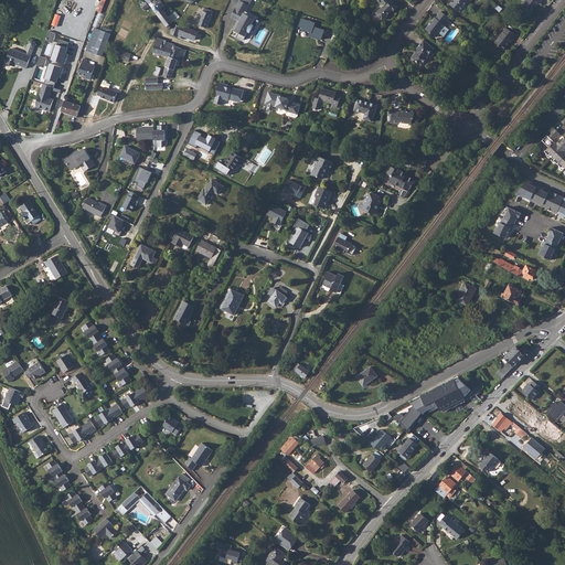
[(172,25),(176,23),(171,17),(168,13),(173,9),(170,4),(168,7),(163,1),(160,3),(157,0),(151,0),(149,2),(159,13),(158,14),(172,31),(174,29),(172,25)]
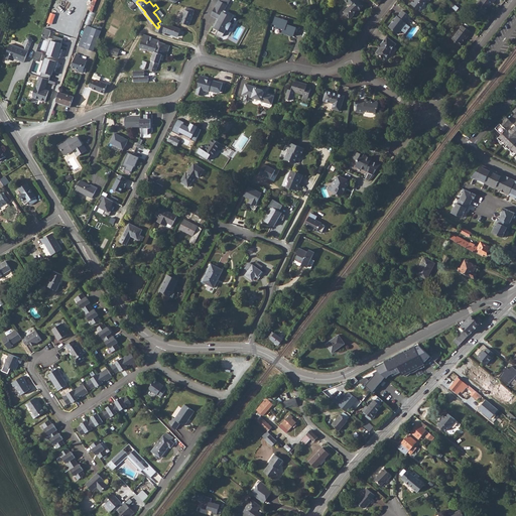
[(364,6),(358,0),(345,0),(349,4),(350,3),(351,5),(344,12),(350,18),(351,18),(354,15),(354,14),(358,10),(359,10),(364,6)]
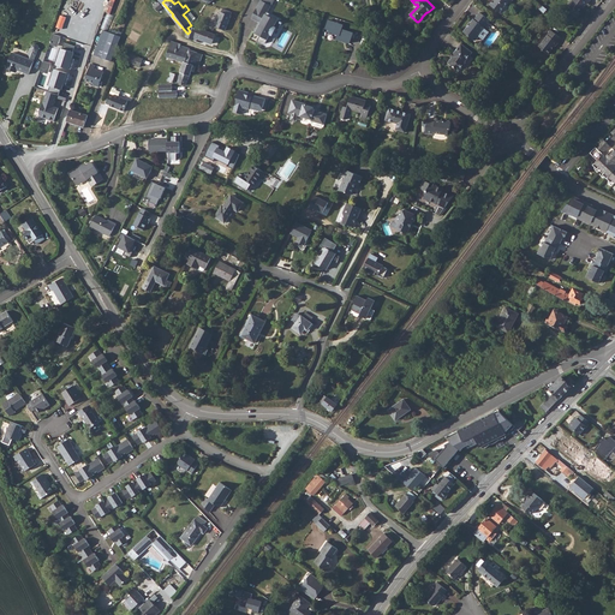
[(499,0),(496,3),(495,1),(490,7),(501,17),(511,5),(512,6),(517,0),(499,0)]
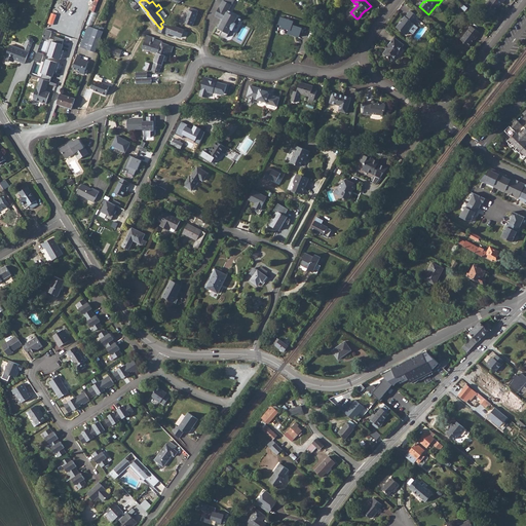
[(502,7),(506,2),(502,0),(493,0),(494,0),(487,8),(493,13),(495,10),(497,11),(501,6),(502,7)]
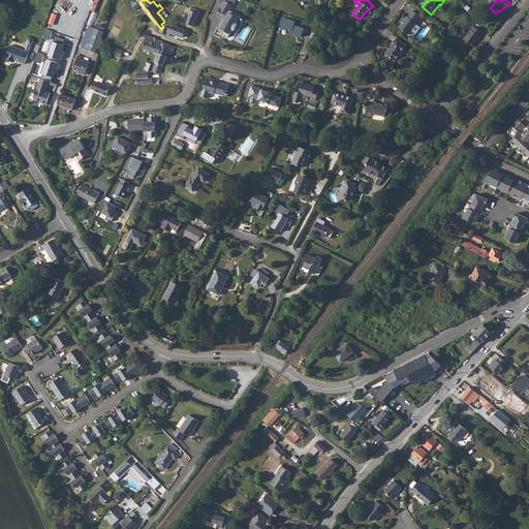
[(227,11),(230,5),(222,1),(218,10),(222,12),(219,19),(223,21),(221,24),(219,23),(217,28),(222,31),(220,36),(223,38),(227,37),(231,30),(232,30),(236,24),(235,24),(237,19),(238,16),(227,11)]
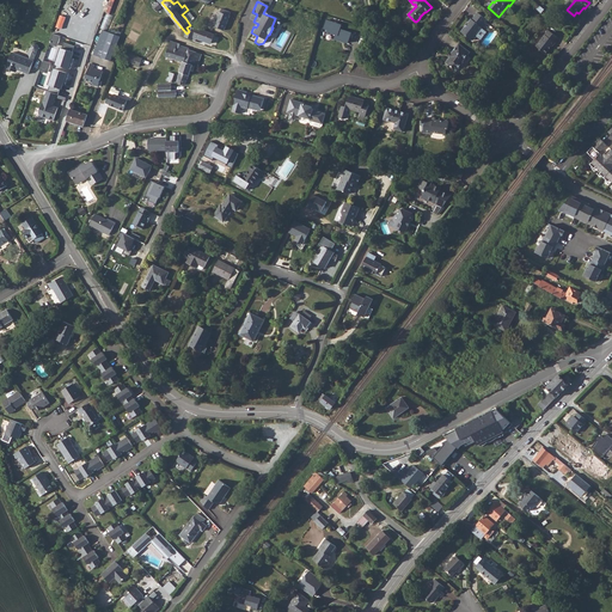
[(228,12),(219,8),(218,11),(216,11),(210,26),(222,31),(228,16),(227,14),(228,12)]
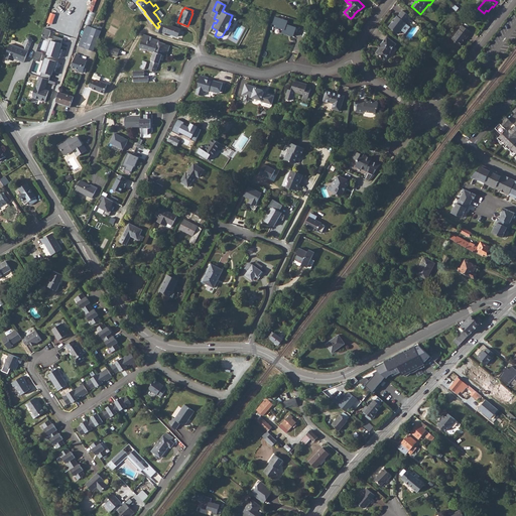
[(89,11),(85,23),(91,25),(95,14),(89,11)]
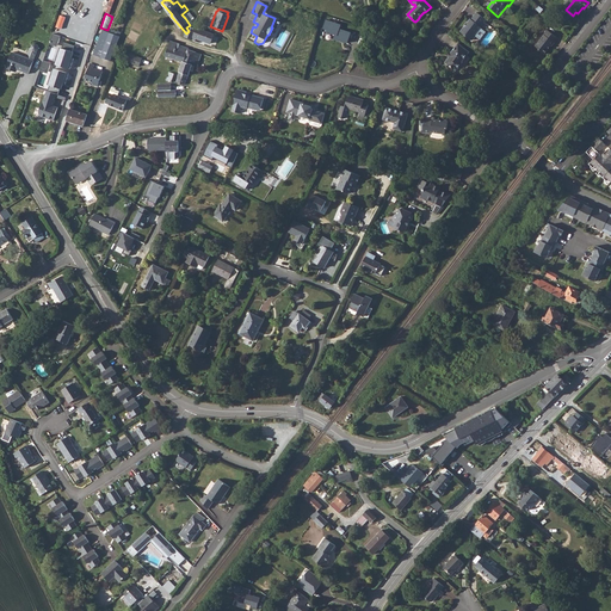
[(486,22),(477,16),(471,24),(470,23),(460,35),(471,44),(476,39),(475,38),(481,30),(480,29),(486,22)]
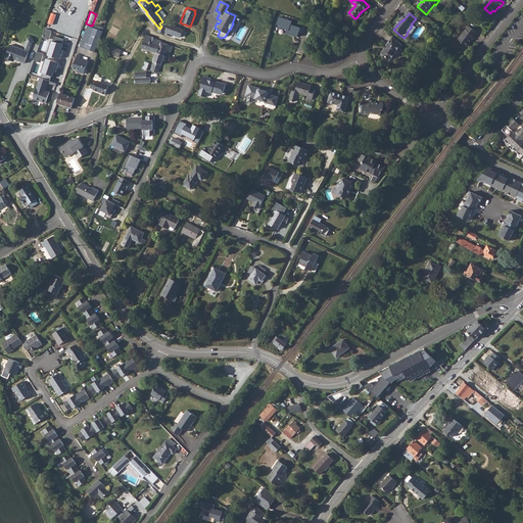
[(291,20),(278,16),(275,26),(286,30),(285,34),(296,38),(299,28),(290,24),(291,20)]
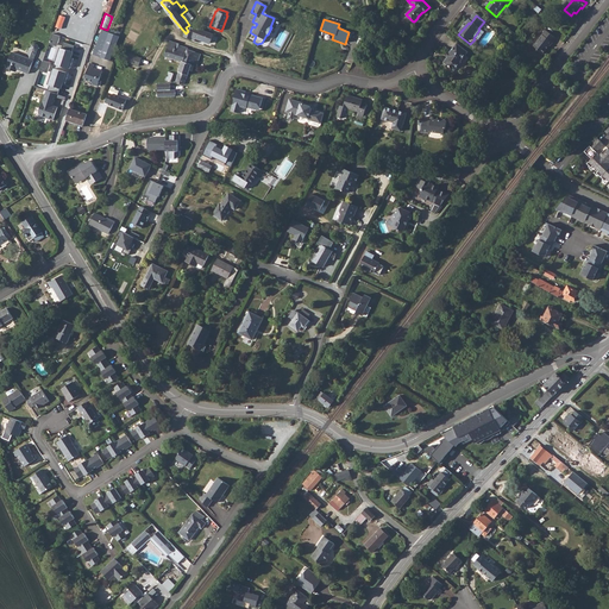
[(192,27),(187,38),(201,44),(203,39),(206,41),(208,33),(192,27)]
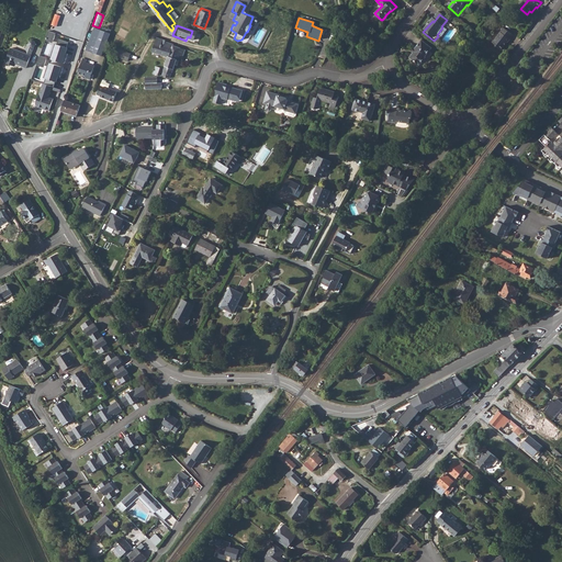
[(94,27),(86,51),(102,56),(110,34),(101,30),(94,27)]
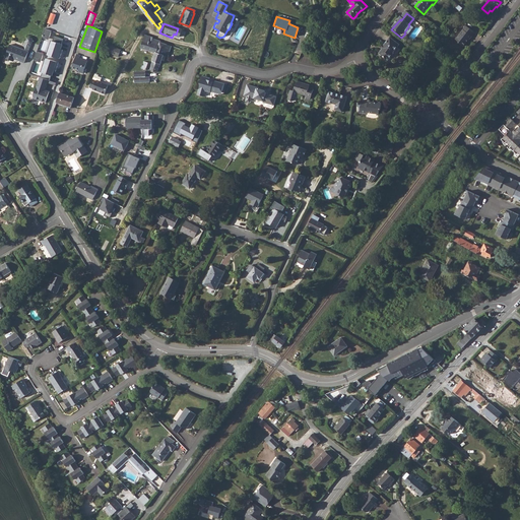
[(45,28),(42,38),(49,40),(52,30),(45,28)]
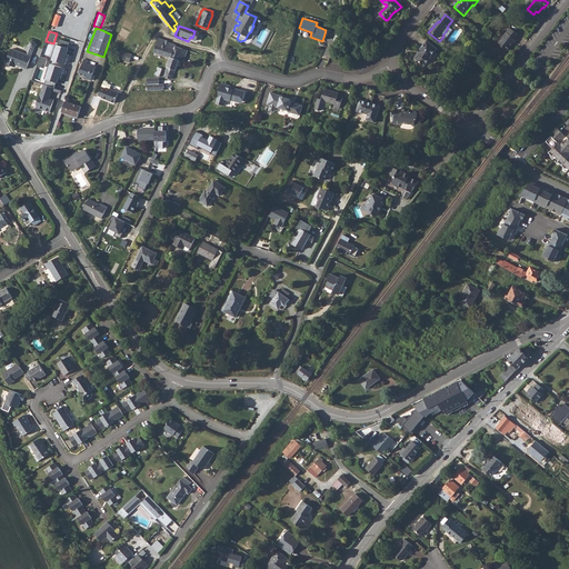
[(516,45),(521,39),(511,31),(499,47),(503,50),(502,51),(508,56),(513,49),(516,49),(518,47),(516,45)]
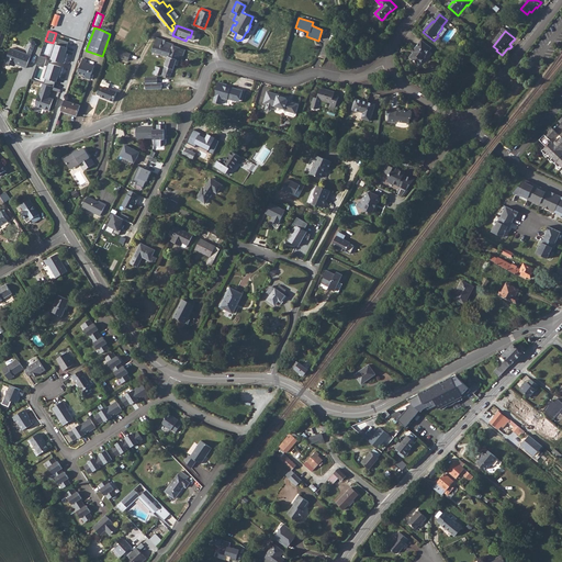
[(170,59),(176,46),(176,45),(169,43),(167,47),(165,46),(167,41),(159,37),(154,52),(170,59)]
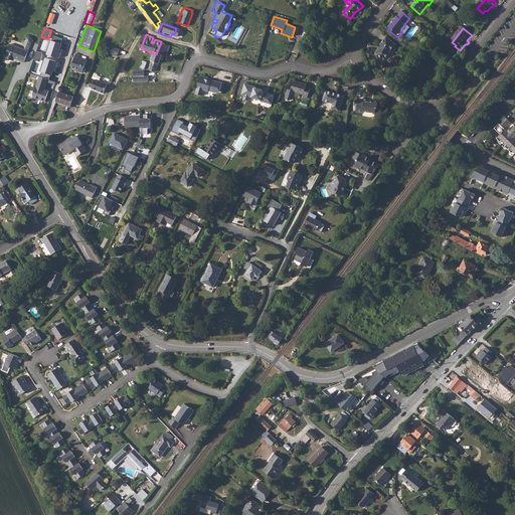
[(61,38),(53,36),(47,53),(58,57),(63,43),(60,42),(61,38)]
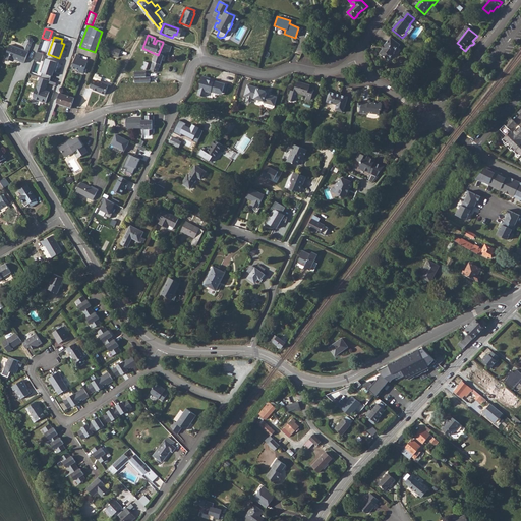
[(391,40),(386,47),(387,49),(384,53),(384,52),(381,56),(390,64),(396,56),(394,54),(400,47),(391,40)]
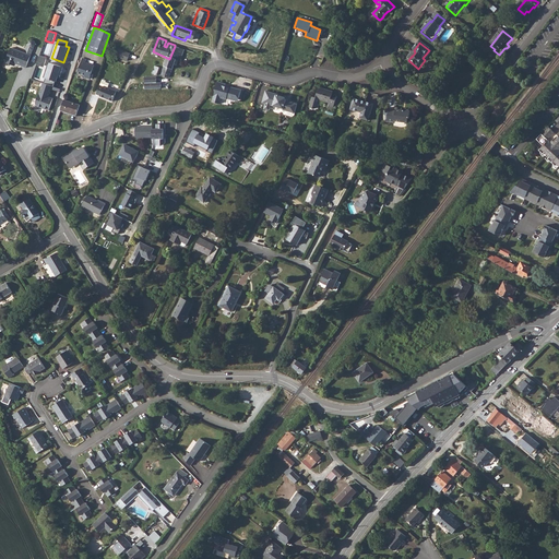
[(169,59),(168,62),(162,76),(169,80),(177,62),(182,63),(187,51),(175,46),(169,59)]
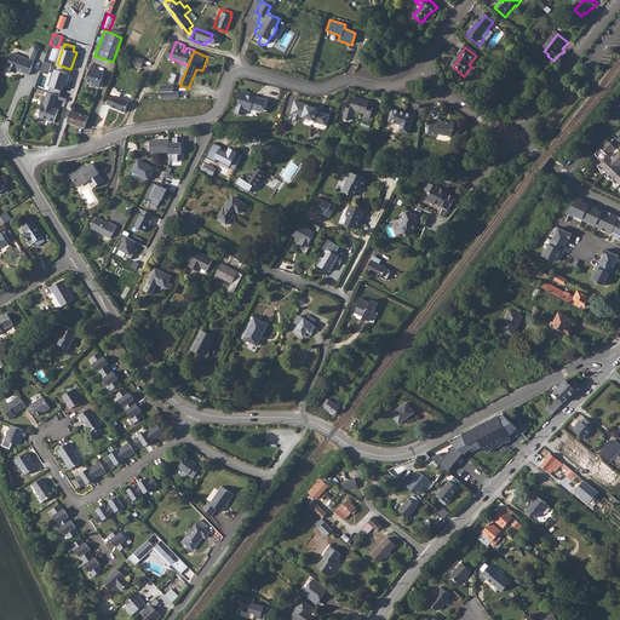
[(29,75),(34,62),(29,59),(12,53),(7,67),(6,69),(13,73),(15,69),(29,75)]
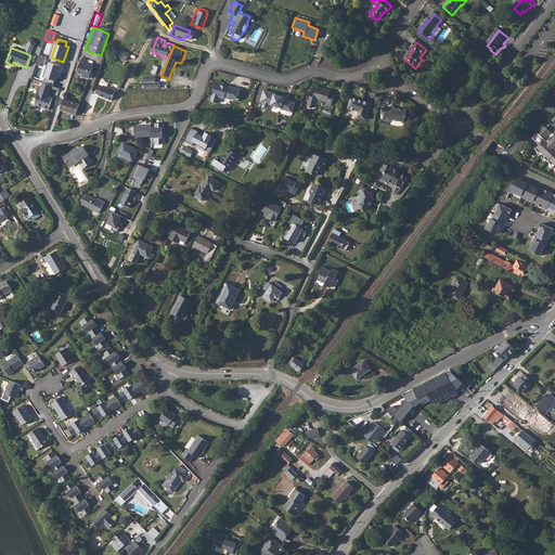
[(129,53),(117,49),(115,56),(126,61),(129,53)]
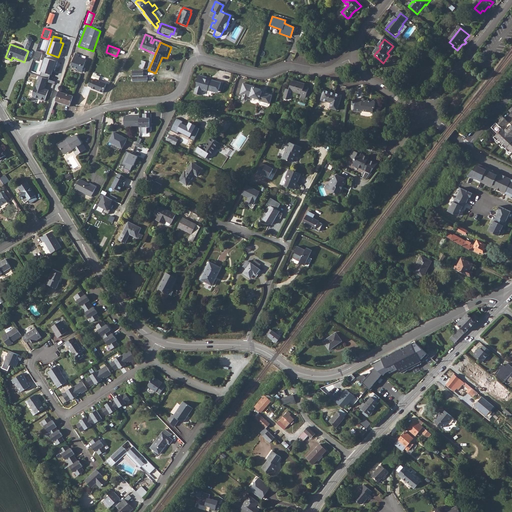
[(36,51),(33,59),(40,61),(42,53),(36,51)]
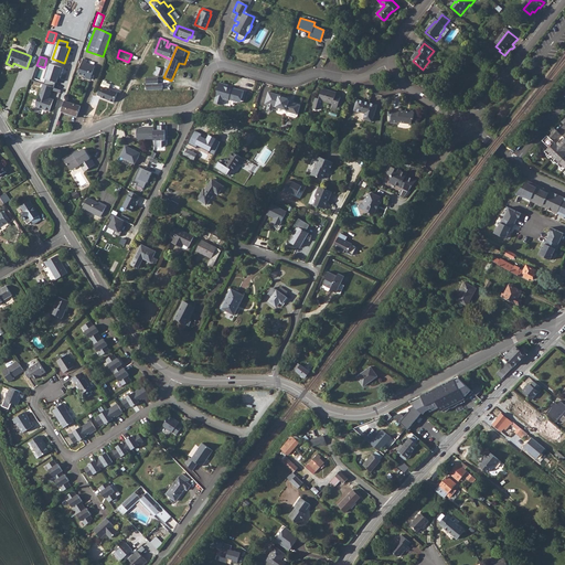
[(84,59),(78,74),(86,76),(85,78),(91,80),(95,66),(87,63),(87,61),(84,59)]
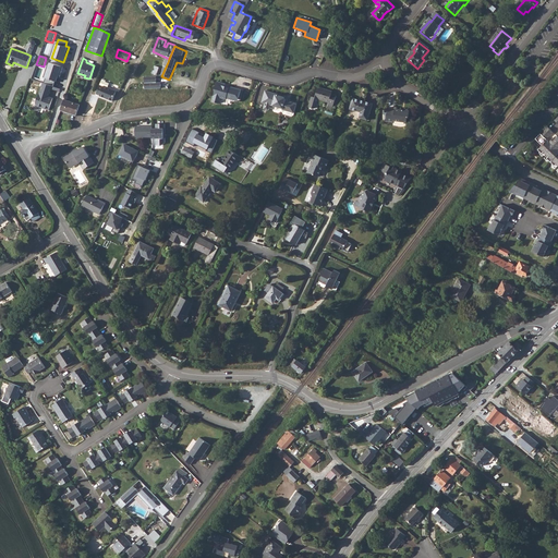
[(62,67),(48,61),(43,77),(45,79),(44,83),(52,86),(53,81),(57,82),(62,67)]
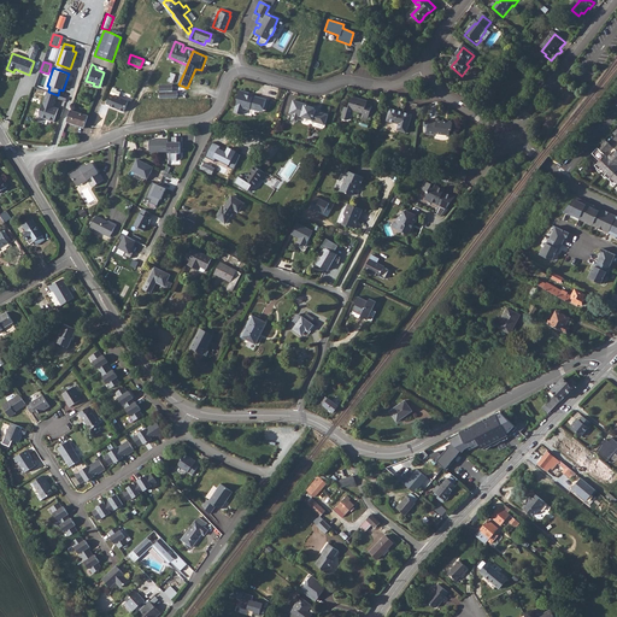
[(157,86),(158,99),(176,98),(175,92),(170,92),(170,86),(157,86)]
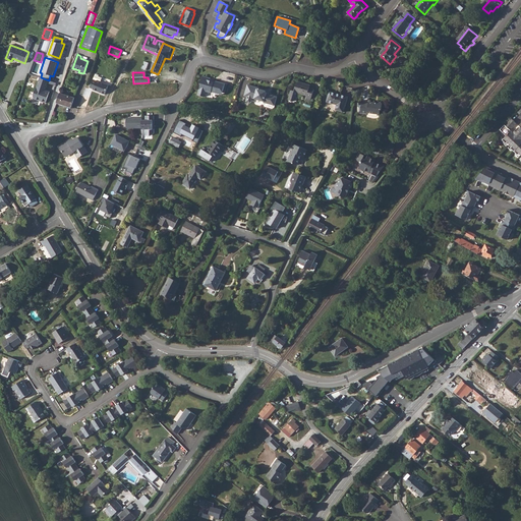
[(105,95),(109,84),(101,81),(102,78),(98,76),(99,75),(95,74),(90,88),(94,90),(93,90),(105,95)]
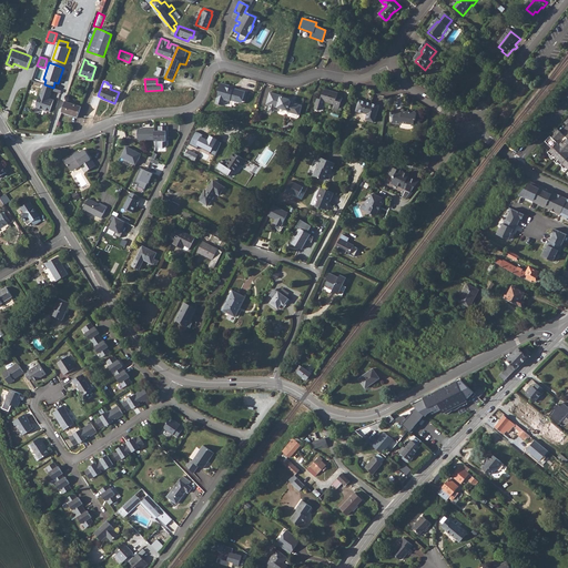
[(53,88),(44,84),(37,105),(38,109),(50,112),(54,100),(50,99),(52,91),(53,88)]
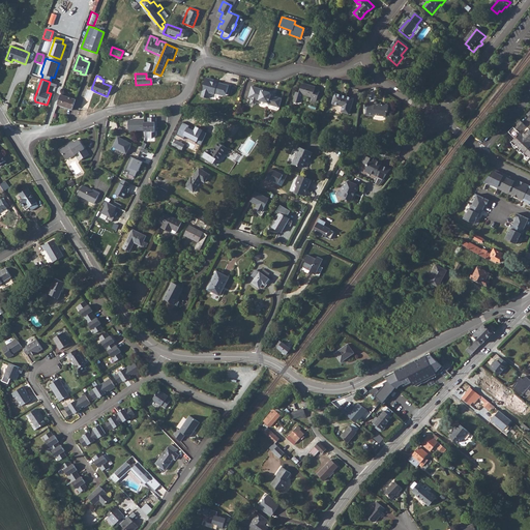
[(216,82),(208,79),(206,87),(206,88),(203,98),(210,100),(211,95),(216,96),(217,95),(223,96),(224,93),(229,94),(231,87),(219,84),(218,85),(215,84),(216,83),(216,82)]
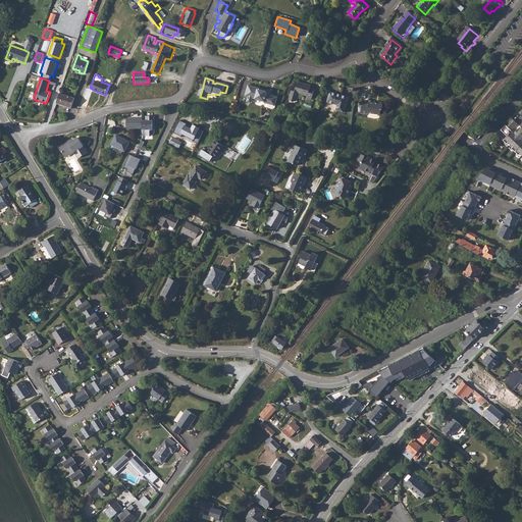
[(310,91),(310,89),(298,85),(296,95),(293,94),(291,102),(292,103),(295,104),(297,103),(299,97),(308,99),(308,101),(312,102),(314,92),(310,91)]
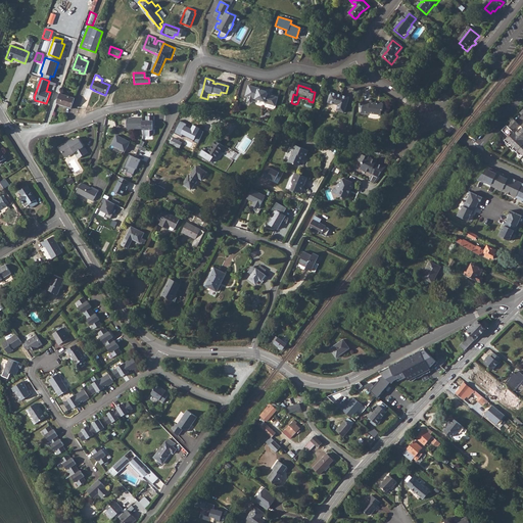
[(267,92),(250,87),(247,98),(250,99),(255,100),(268,104),(268,105),(279,108),(281,100),(272,97),(272,96),(271,94),(267,92)]
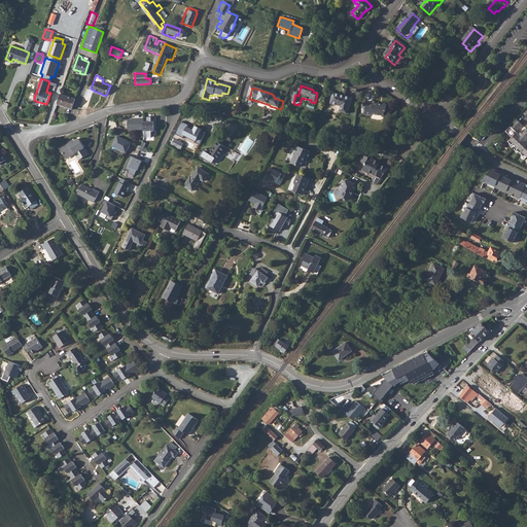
[(61,94),(58,104),(72,109),(75,99),(61,94)]
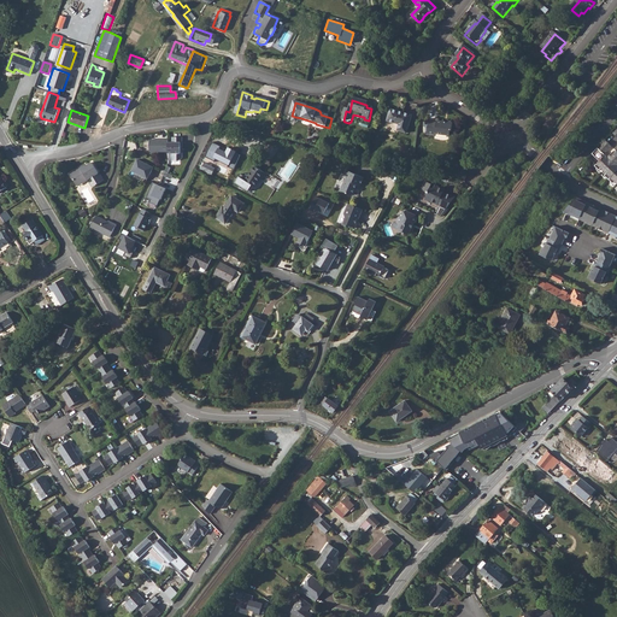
[(409,128),(412,116),(389,110),(386,122),(398,127),(397,131),(405,134),(407,128),(409,128)]
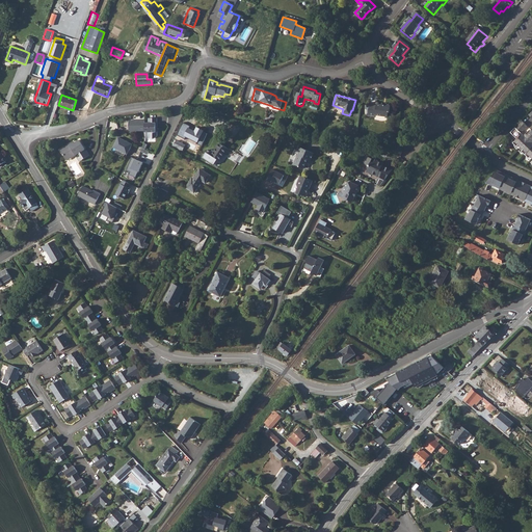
[(387,110),(378,108),(378,110),(370,109),(368,120),(376,121),(376,120),(389,122),(390,117),(392,117),(393,111),(391,109),(388,108),(387,110)]
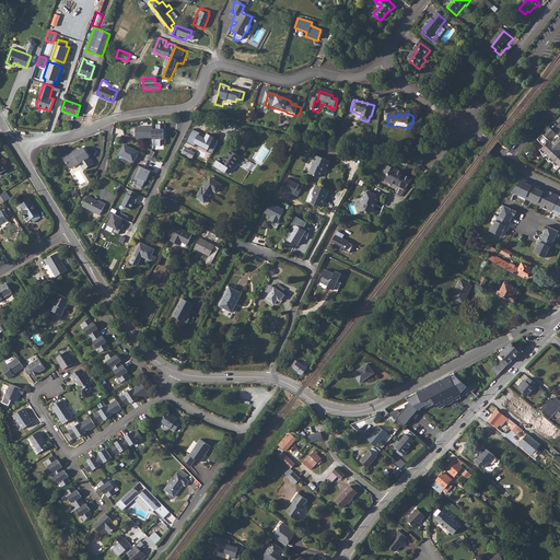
[(559,123),(559,121),(556,117),(549,124),(556,129),(559,123)]
